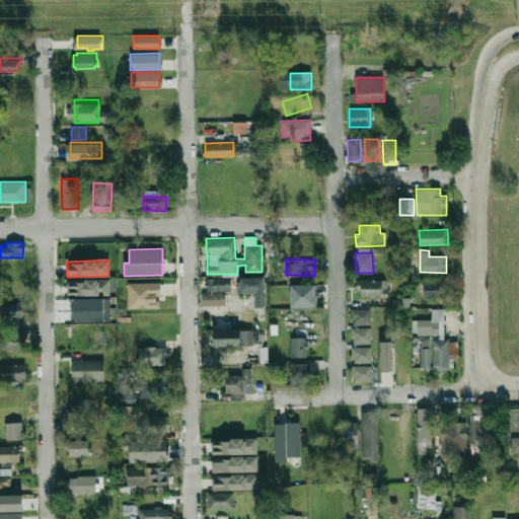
[(254,307),(264,306),(264,277),(238,277),(239,293),(253,292),(254,307)]
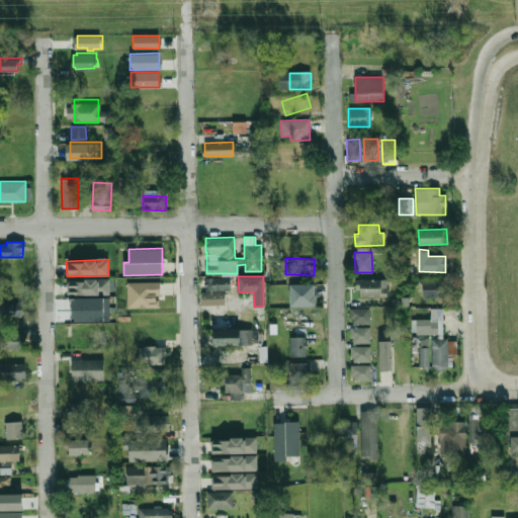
[(231,290),(230,277),(205,277),(206,290),(231,290)]
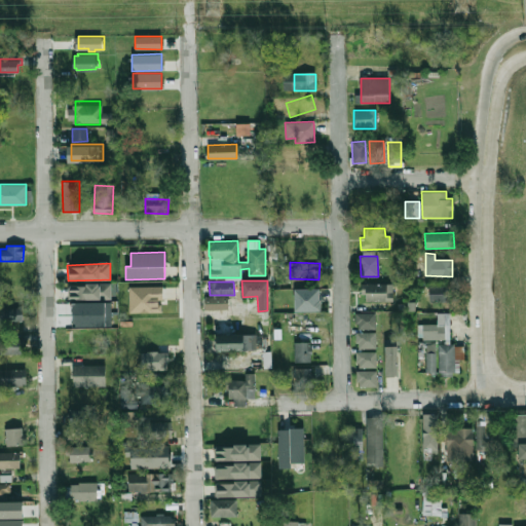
[(111,299),(110,283),(69,284),(70,299),(111,299)]
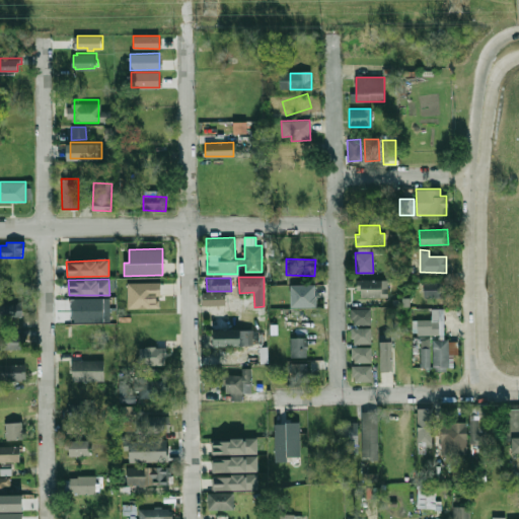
[(387,297),(387,280),(358,280),(358,297),(387,297)]
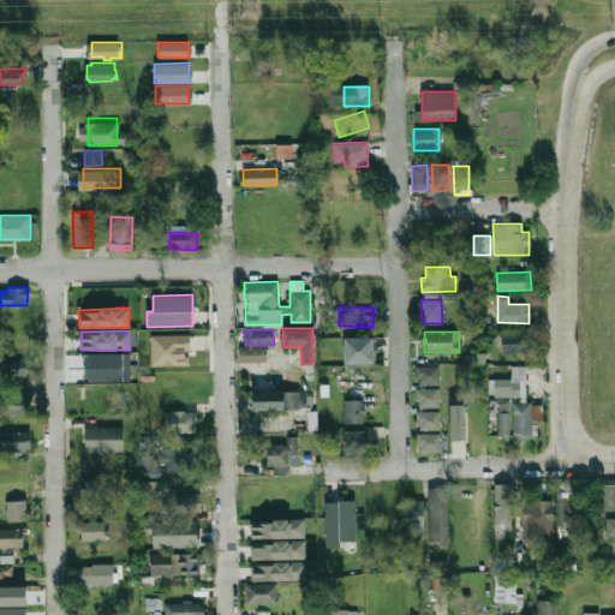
[(526,333),(501,333),(501,352),(526,352),(526,333)]
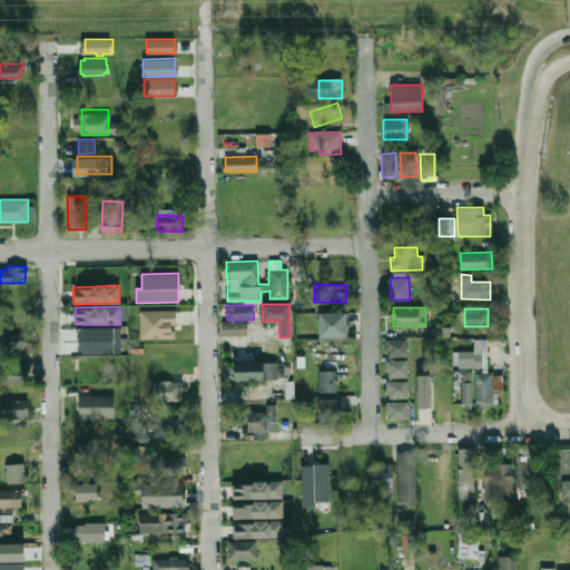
[(139,311),(139,338),(174,338),(174,324),(176,324),(176,310),(139,311)]
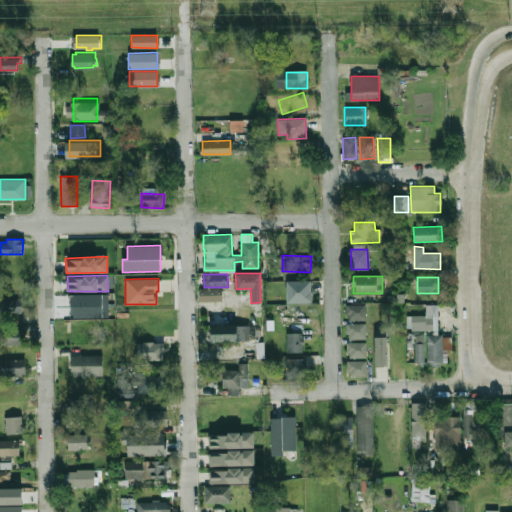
[(311,303),(311,280),(286,281),(286,303),(311,303)]
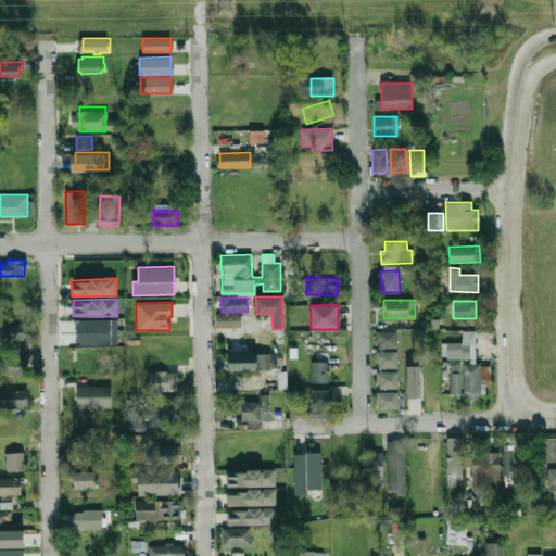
[(216,327),(241,326),(240,312),(216,313),(216,327)]
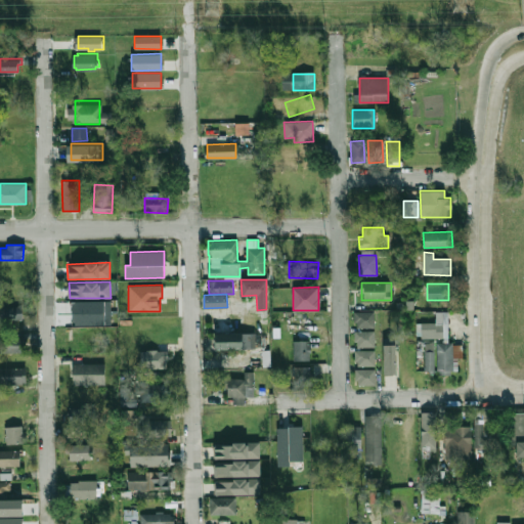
[(111,301),(72,300),(72,324),(111,325),(111,301)]
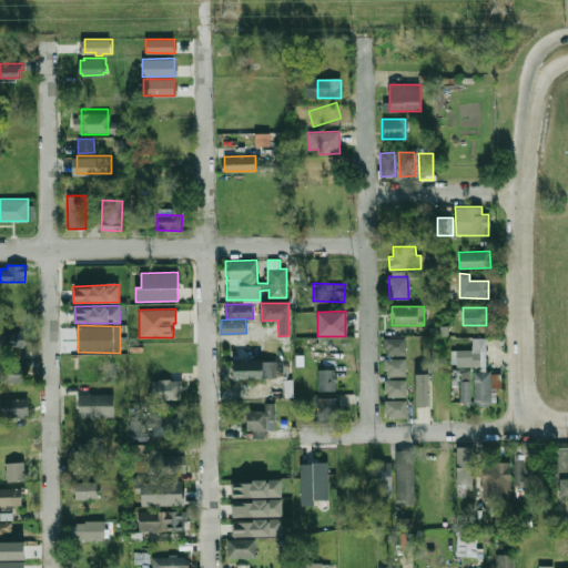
[(0,347),(23,347),(23,332),(0,332),(0,347)]
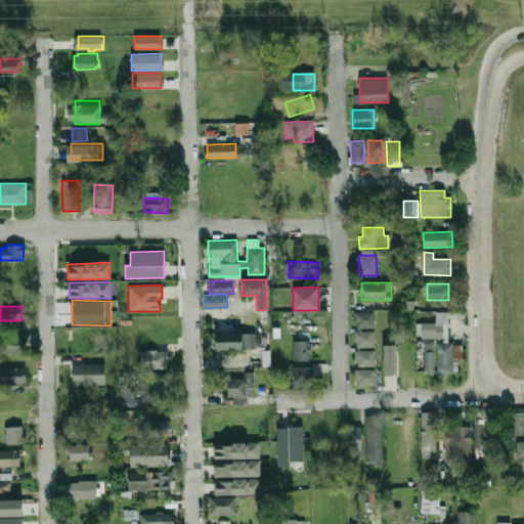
[(421,339),(447,339),(447,310),(434,310),(435,322),(421,322),(421,339)]
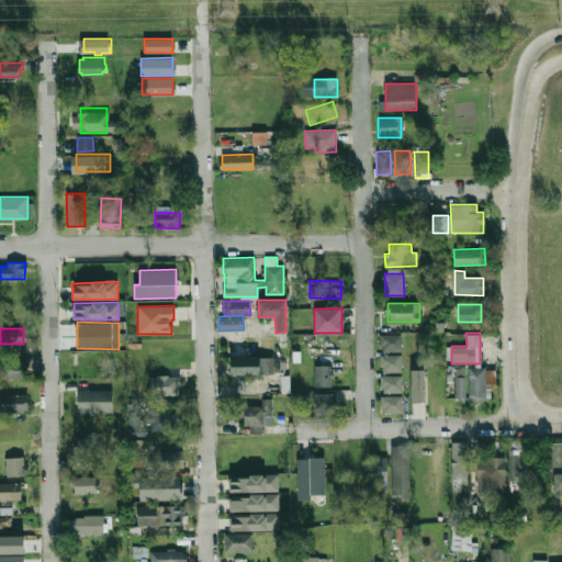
[(380,351),(400,351),(400,334),(380,334),(380,351)]
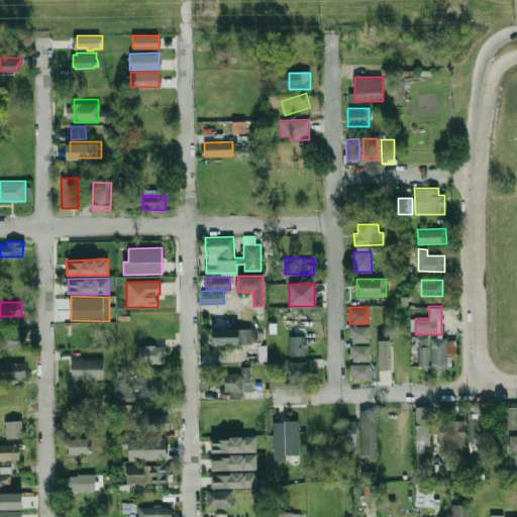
[(349,342),(369,342),(369,326),(350,326),(349,342)]
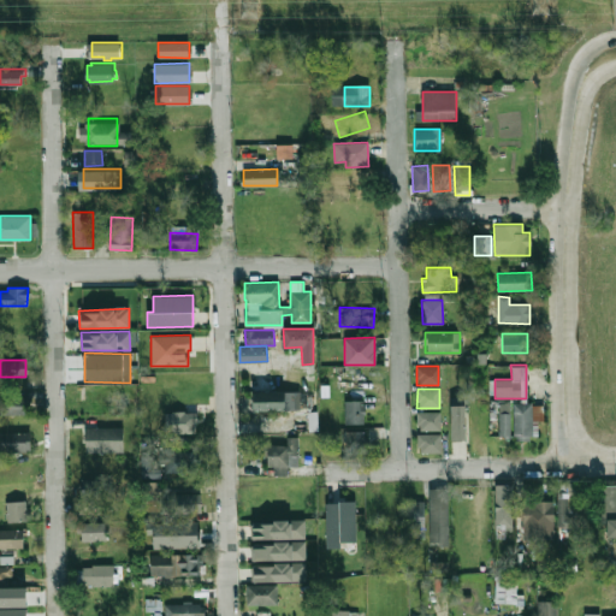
[(298,391),(253,392),(254,412),(300,409),(298,391)]
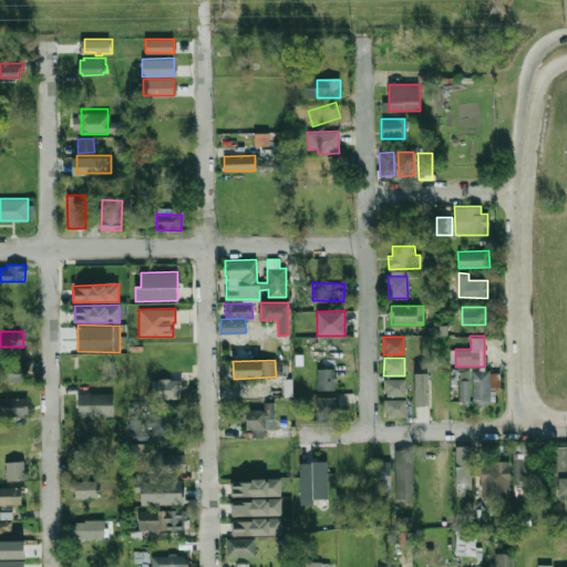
[(0,363),(0,380),(21,380),(20,363),(0,363)]
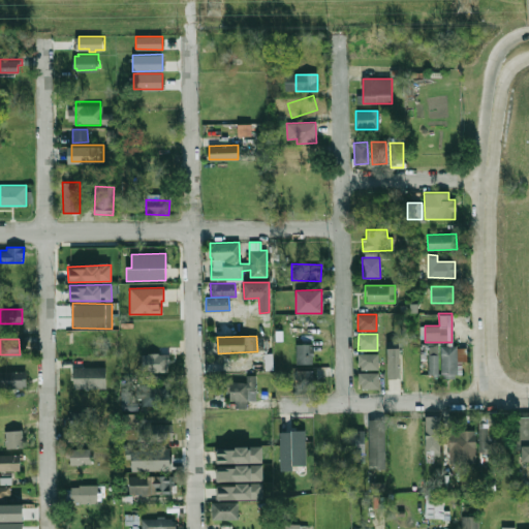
[(296,364),(312,364),(311,343),(296,343),(296,364)]
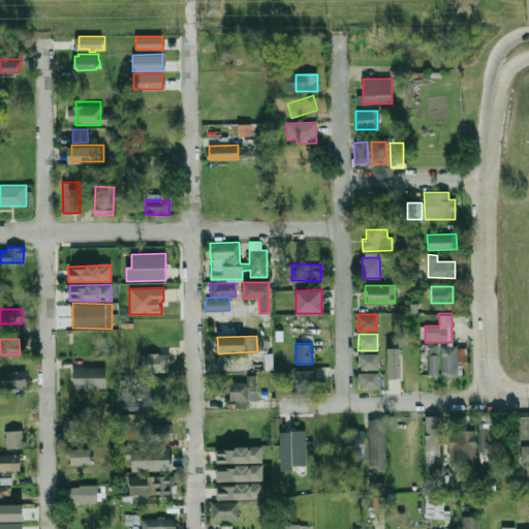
[(428,375),(438,375),(439,346),(429,346),(428,375)]
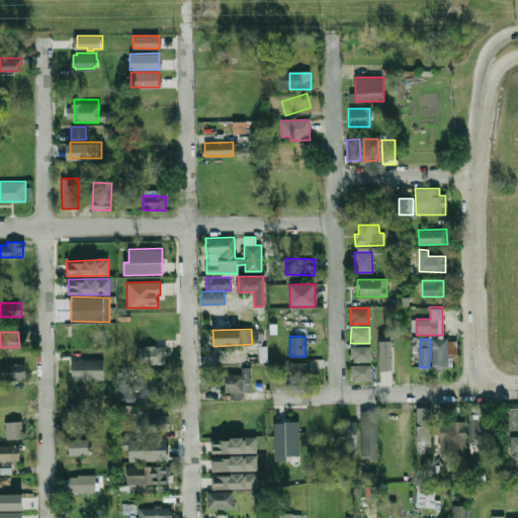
[(447,371),(447,353),(456,353),(456,339),(431,340),(432,371),(447,371)]
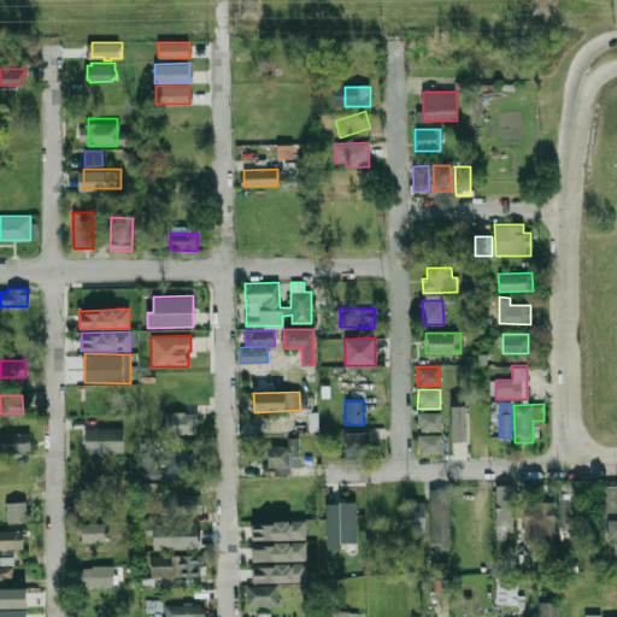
[(451,406),(452,441),(466,441),(465,405),(451,406)]
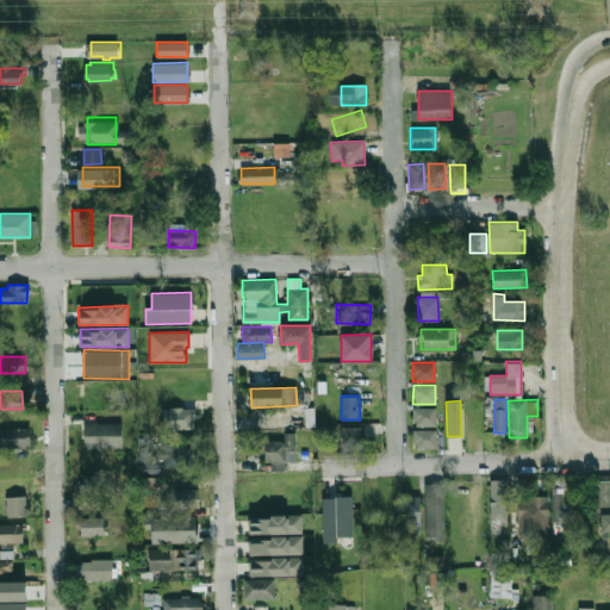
[(163,429),(194,429),(194,408),(163,408),(163,429)]
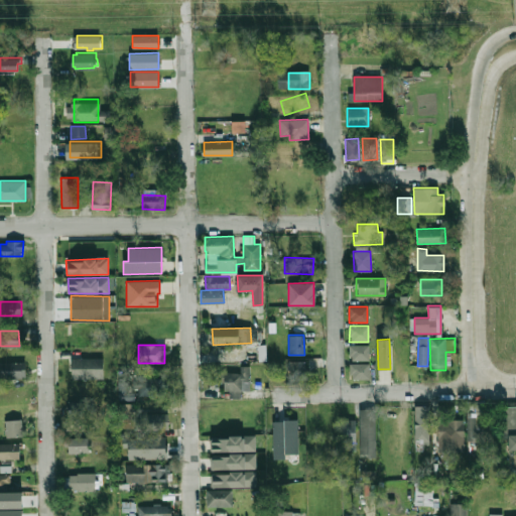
[(368,345),(350,345),(350,361),(369,360),(368,345)]
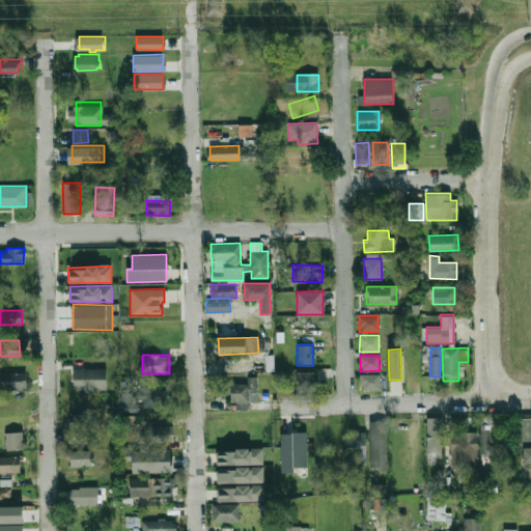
[(74,389),(106,389),(106,368),(74,368),(74,389)]
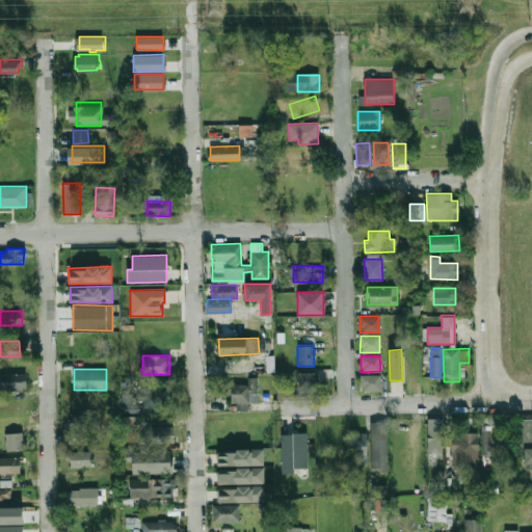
[(297,389),(315,390),(315,372),(298,372),(297,389)]
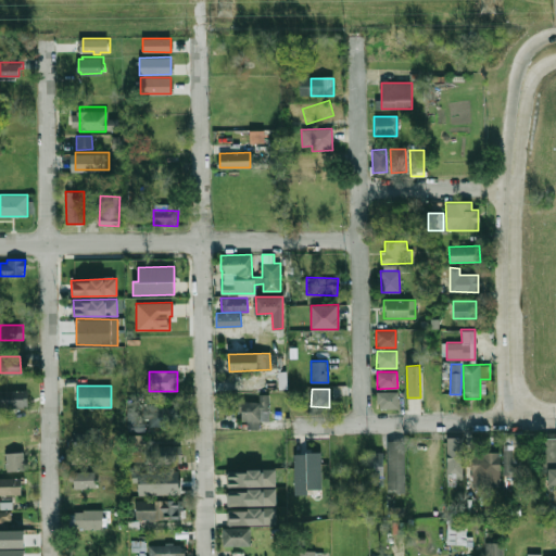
[(27,390),(0,390),(0,407),(27,407),(27,390)]
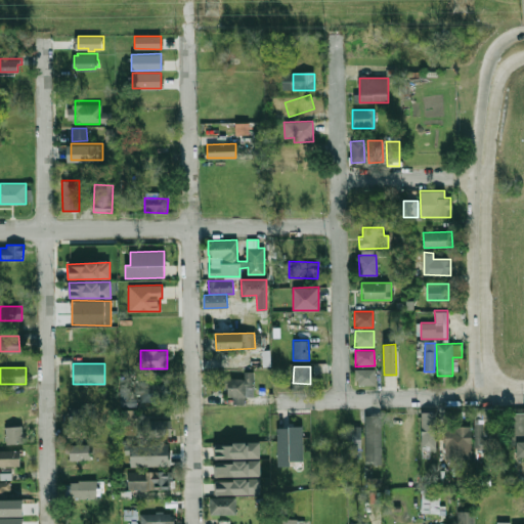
[(355,385),(376,385),(376,368),(355,368),(355,385)]
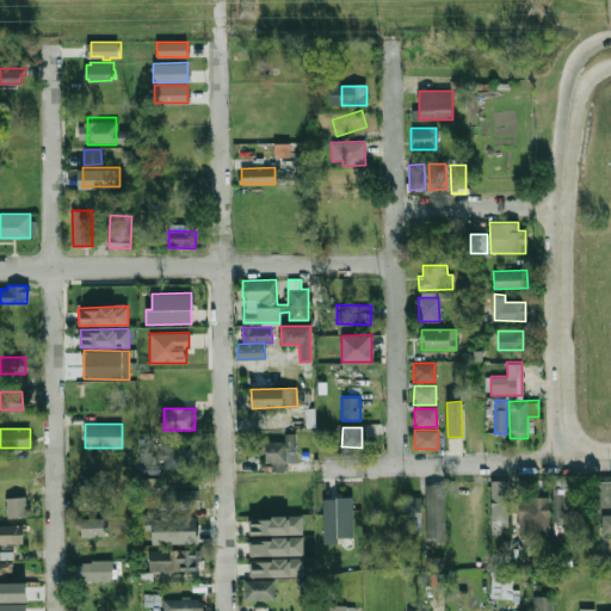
[(284,442),(267,440),(266,471),(285,471),(285,462),(295,462),(296,433),(284,433),(284,442)]
